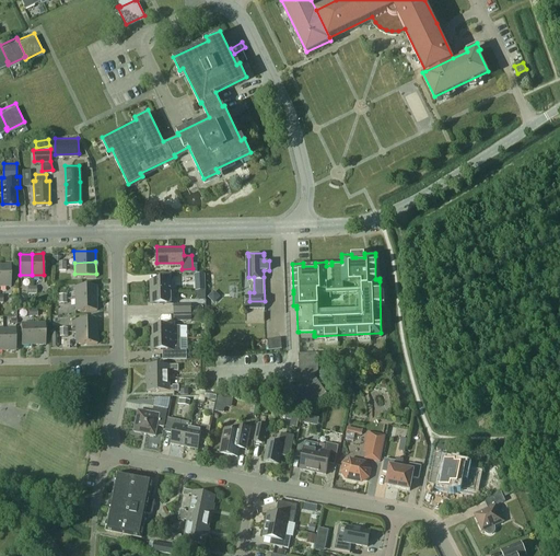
[(0,263),(0,285),(11,285),(10,263),(0,263)]
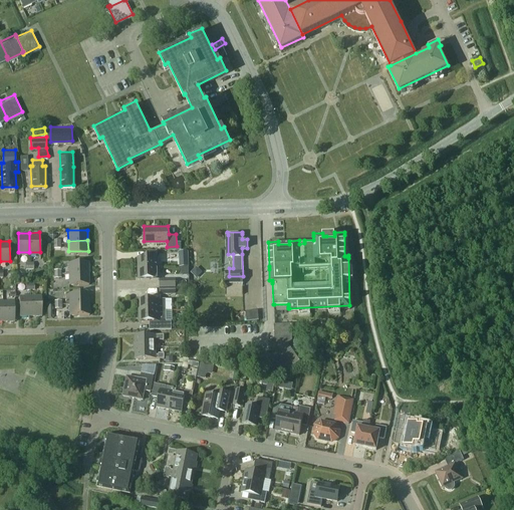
[(139,265),(157,265),(157,254),(138,255),(139,265)]
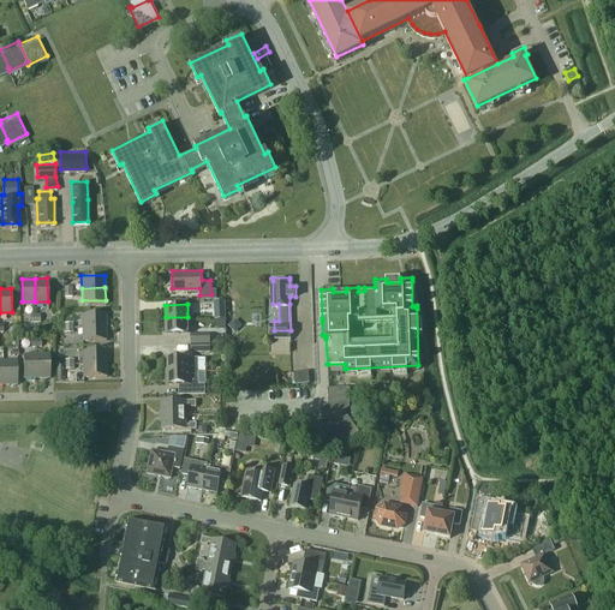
[(82,324),(106,324),(105,311),(82,311),(82,324)]
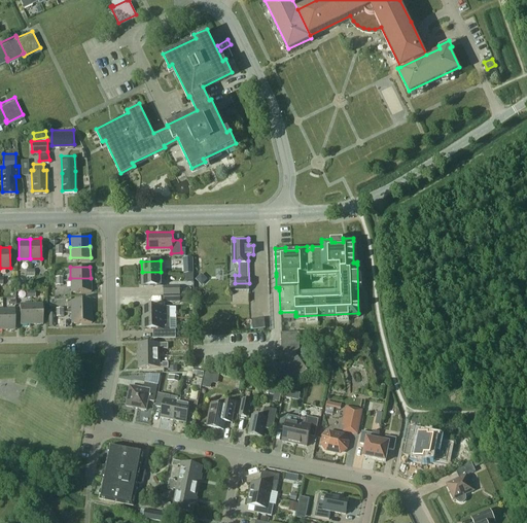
[(201,281),(205,277),(205,274),(201,271),(196,276),(201,281)]
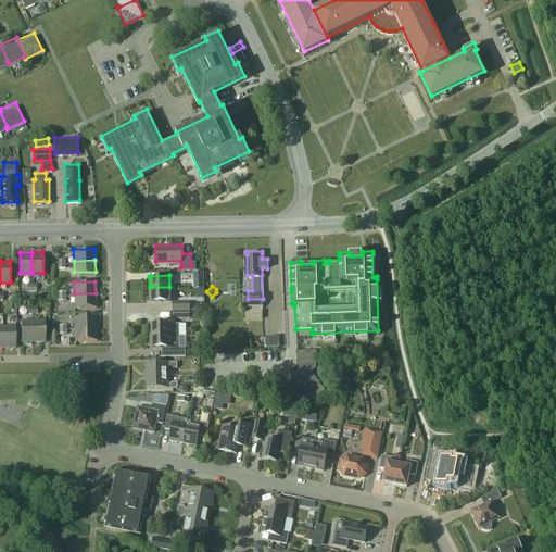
[(169,287),(150,287),(150,299),(169,299),(169,287)]
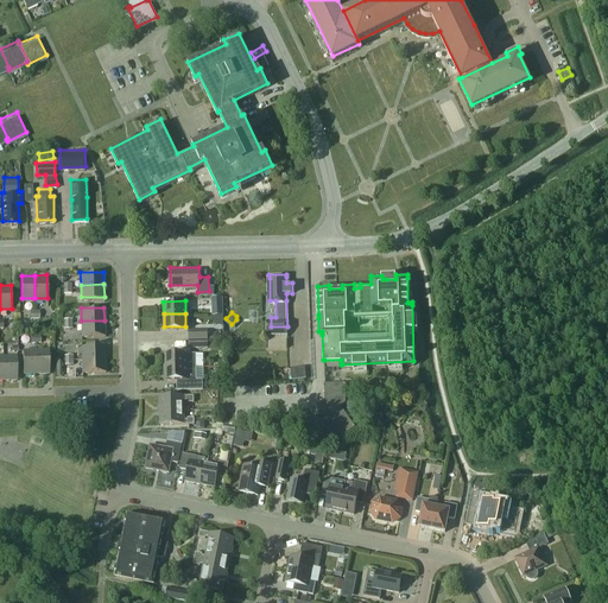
[(105,321),(81,321),(81,334),(105,334),(105,321)]
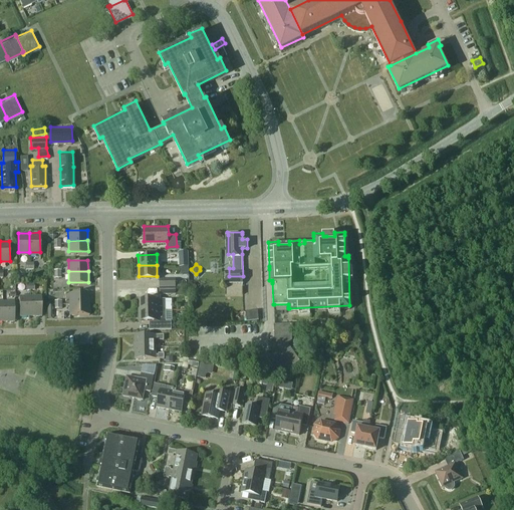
[(160,276),(160,284),(176,283),(176,276),(160,276)]
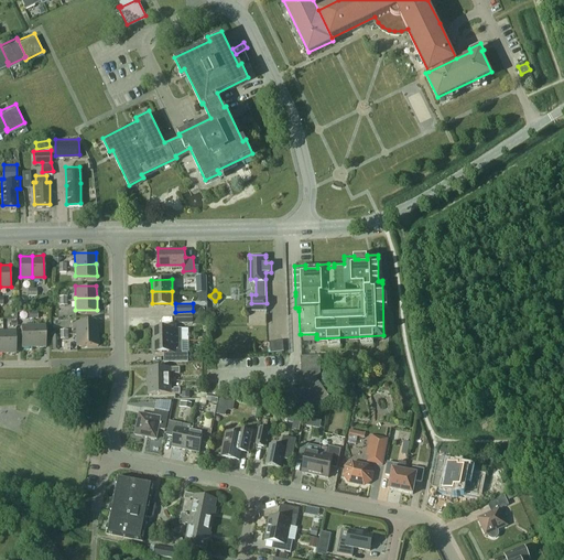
[(76,331),(97,331),(97,319),(76,319),(76,331)]
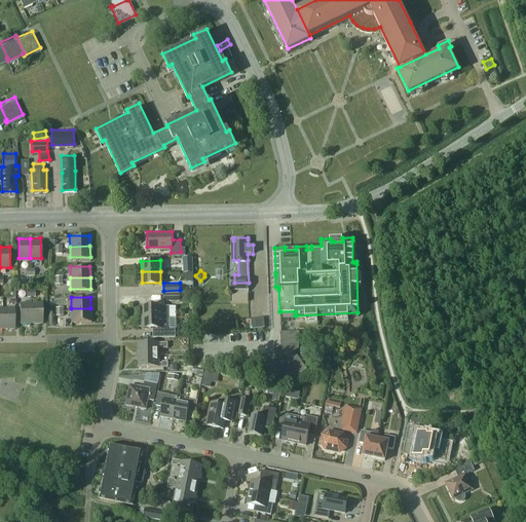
[(20,321),(31,321),(31,300),(20,300),(20,321)]
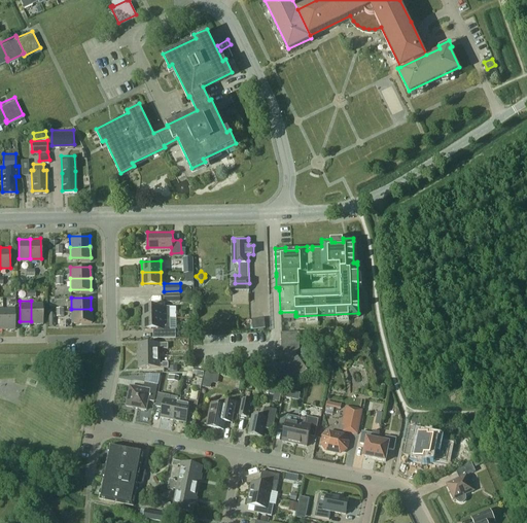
[(31,301),(31,321),(42,321),(42,301),(31,301)]
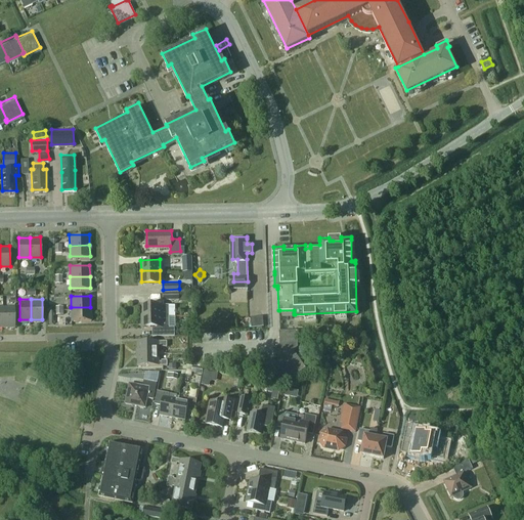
[(142,313),(168,313),(168,302),(141,303),(142,313)]
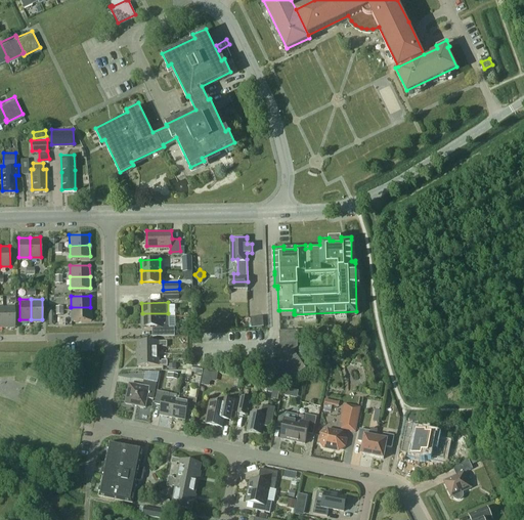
[(3,305),(3,325),(14,325),(14,304),(3,305)]
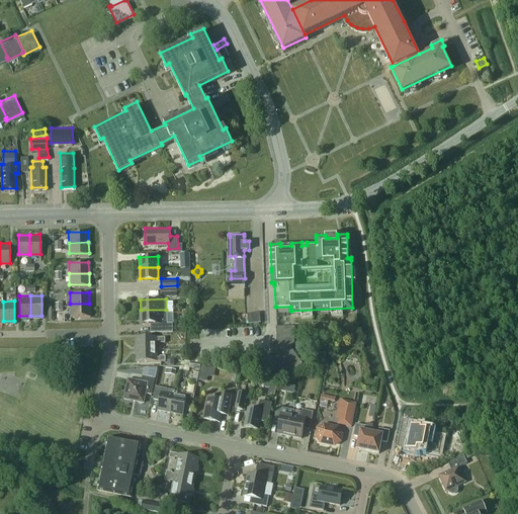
[(89,304),(70,304),(70,315),(89,315),(89,304)]
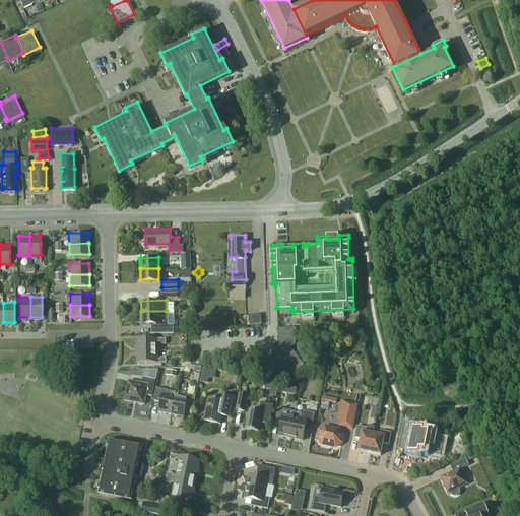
[(168,322),(167,311),(141,311),(141,323),(156,322),(156,330),(173,330),(173,322),(168,322)]
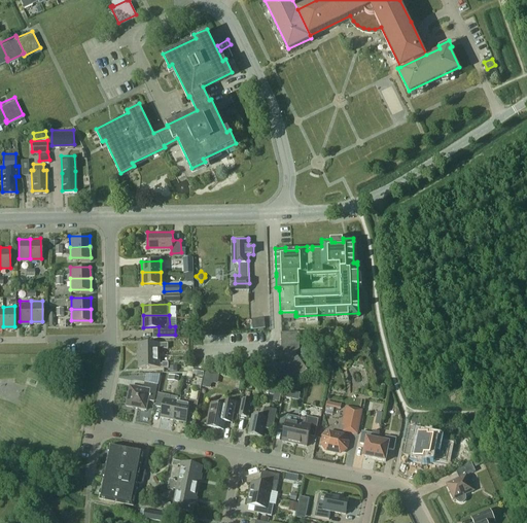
[(266,325),(265,315),(252,316),(253,326),(266,325)]
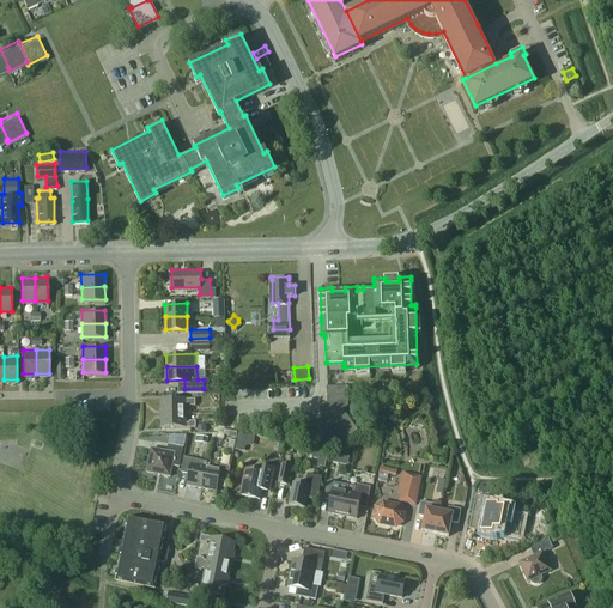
[(340,402),(349,396),(347,382),(327,383),(327,399),(317,405),(340,439),(358,427),(340,402)]
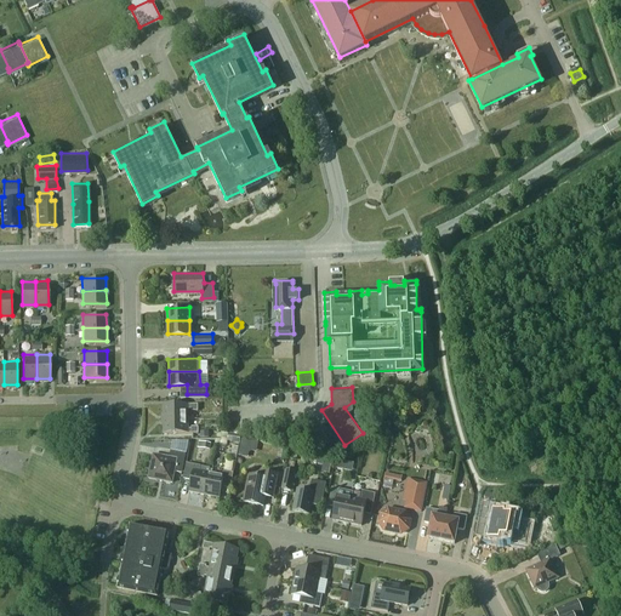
[(163,415),(187,415),(187,405),(191,405),(191,408),(198,408),(198,400),(163,401),(163,415)]
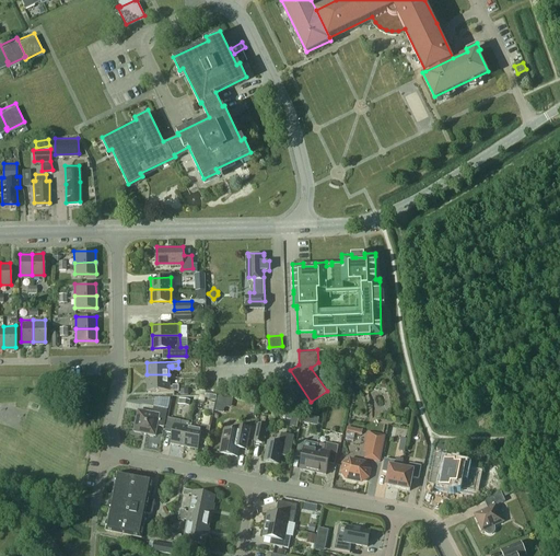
[(168,374),(147,374),(147,387),(178,387),(178,382),(172,382),(172,383),(168,383),(168,374)]
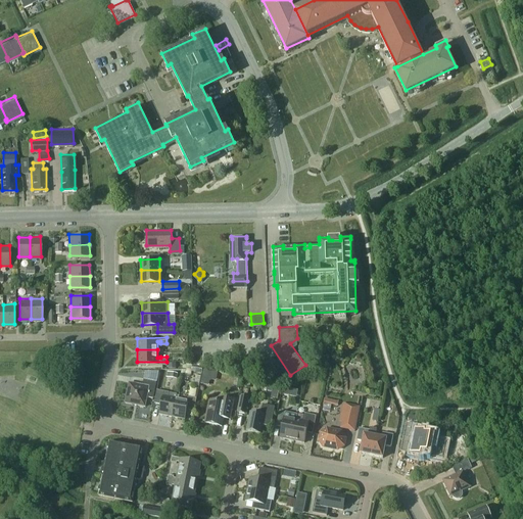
[(203,363),(193,362),(192,362),(191,368),(201,370),(203,363)]
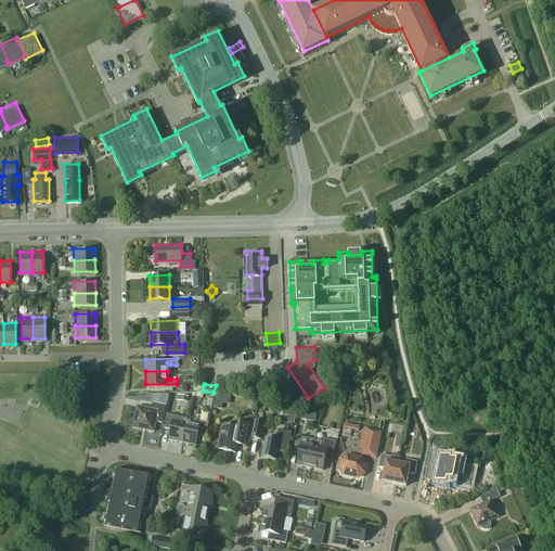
[(215,402),(222,404),(223,398),(230,399),(232,392),(217,388),(215,402)]
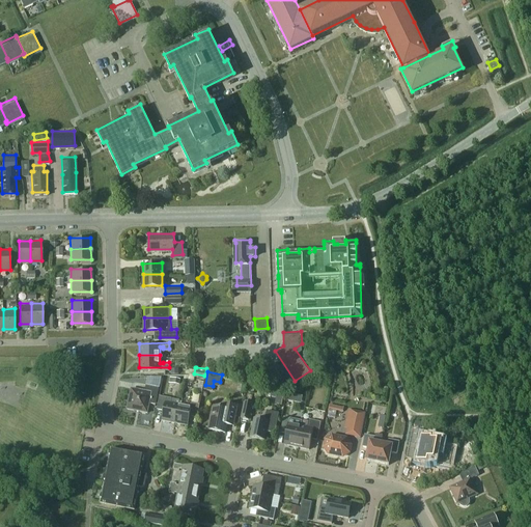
[(127,406),(147,410),(148,400),(155,401),(158,384),(145,382),(144,388),(131,385),(127,406)]
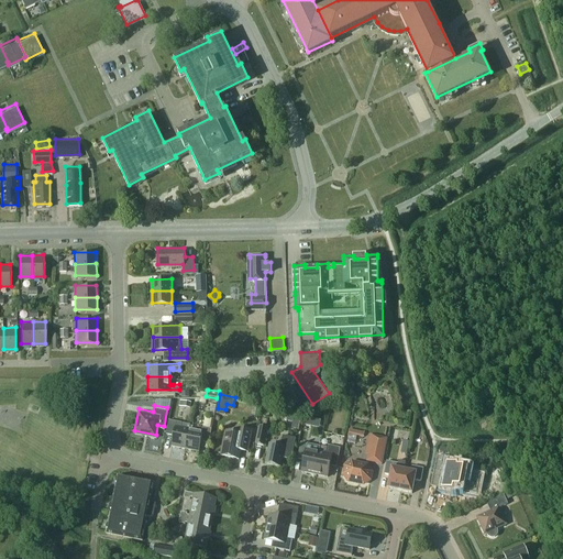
[(206,413),(203,424),(211,425),(212,415),(206,413)]
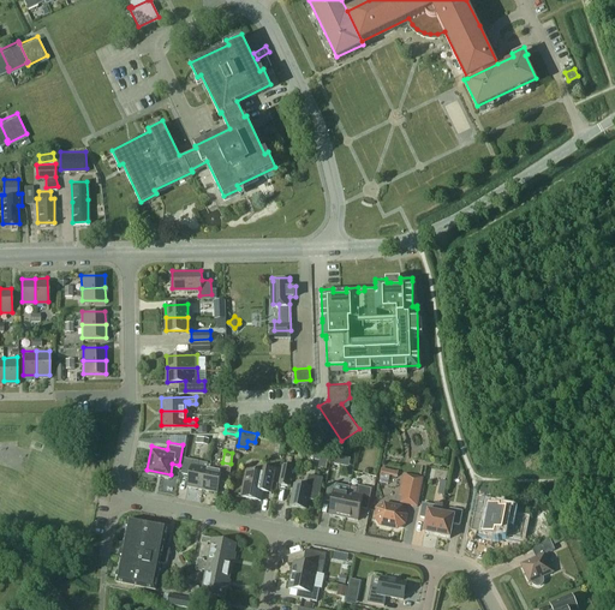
[(314,450),(314,455),(320,456),(318,464),(326,465),(328,453),(314,450)]
